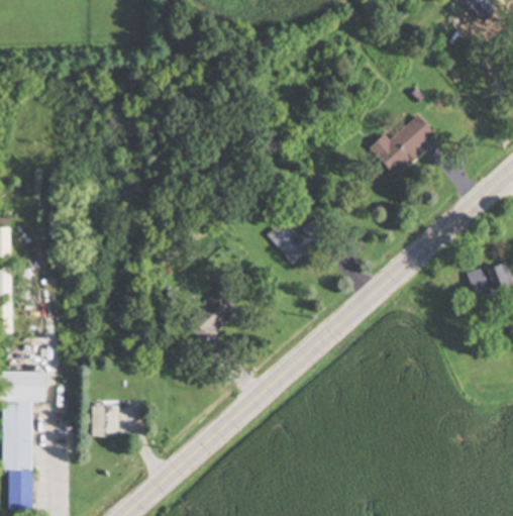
[(368,146),(389,173),(434,135),(417,115),(389,139),(384,133),(368,146)]
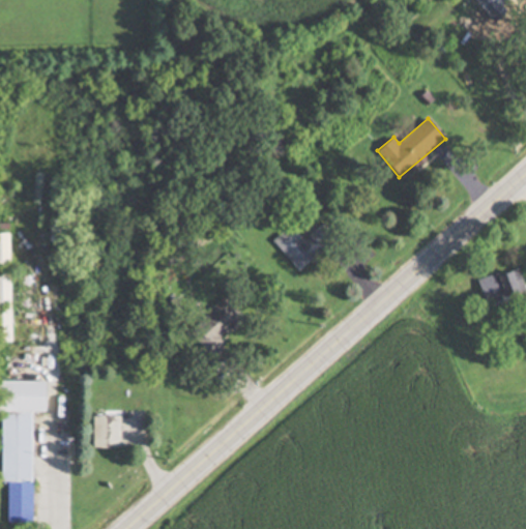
[(273,241),(298,269),(317,253),(292,225),(273,241)]
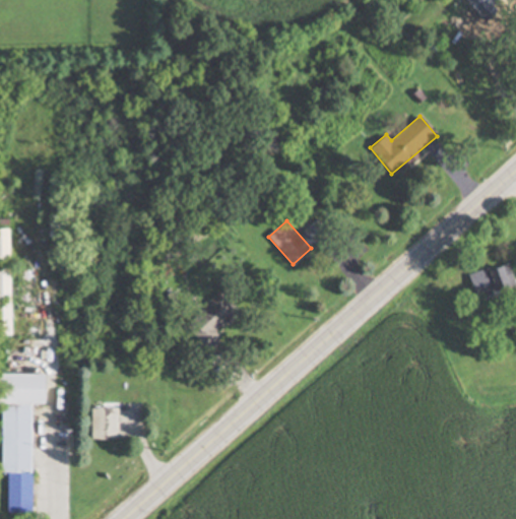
[(470,274),(477,297),(515,285),(515,278),(510,262),(470,274)]
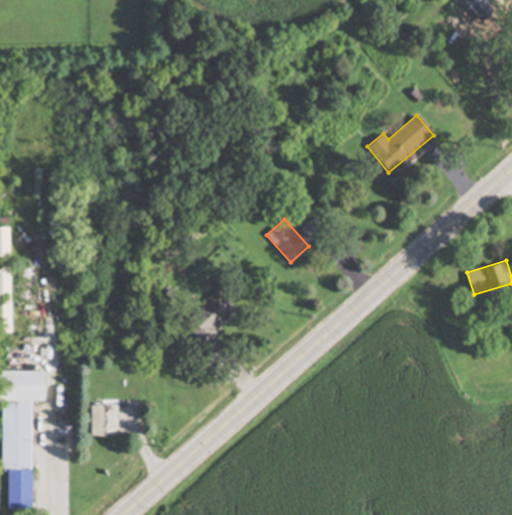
[(0,332),(12,333),(12,266),(0,265),(0,332)]
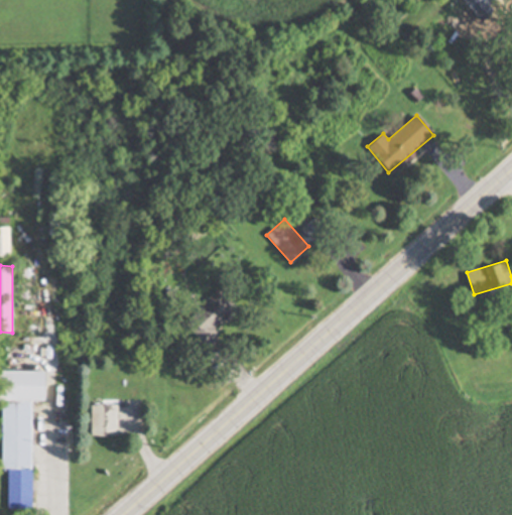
[(195,337),(230,318),(219,297),(183,316),(195,337)]
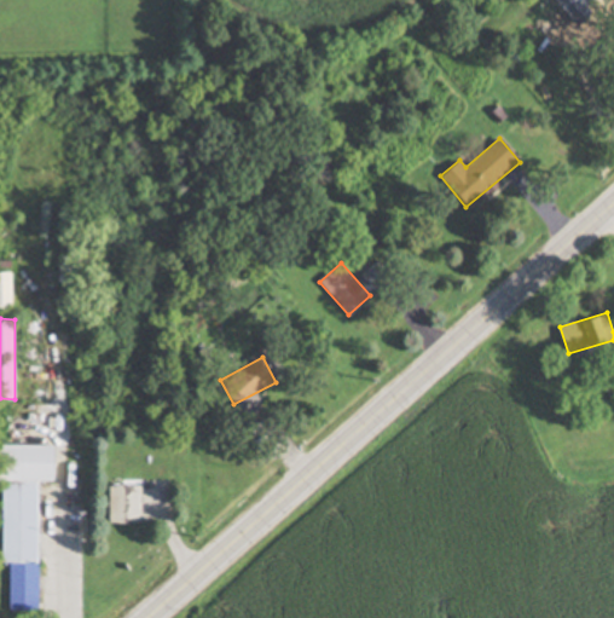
[(3,562),(10,562),(11,610),(39,610),(39,480),(57,480),(57,445),(0,444),(0,479),(3,479),(3,562)]
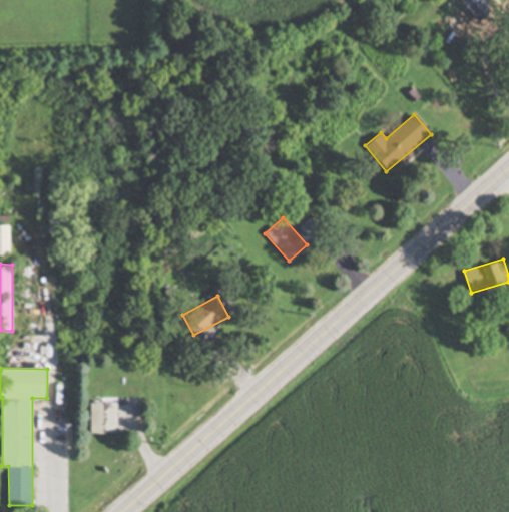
[(90,402),(90,433),(118,433),(118,402),(90,402)]
